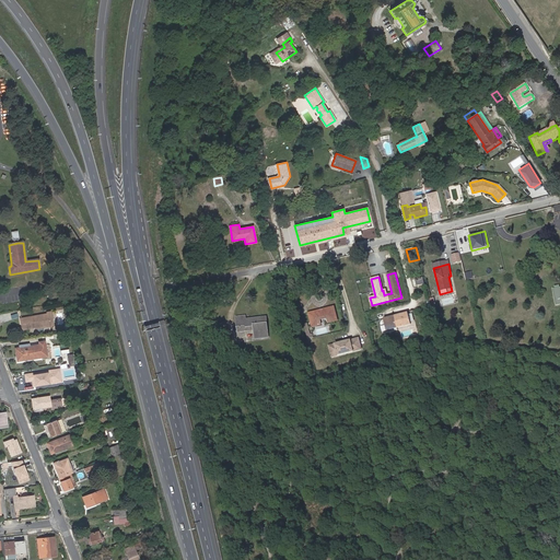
[(559,303),(559,290),(558,287),(550,290),(558,305),(559,303)]
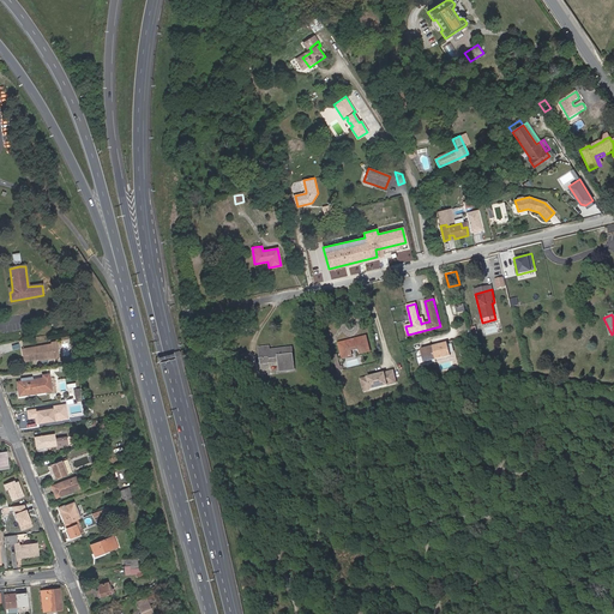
[(349,350),(353,350),(360,348),(362,354),(372,351),(367,336),(355,338),(355,342),(353,343),(351,339),(341,343),(344,359),(350,356),(349,350)]
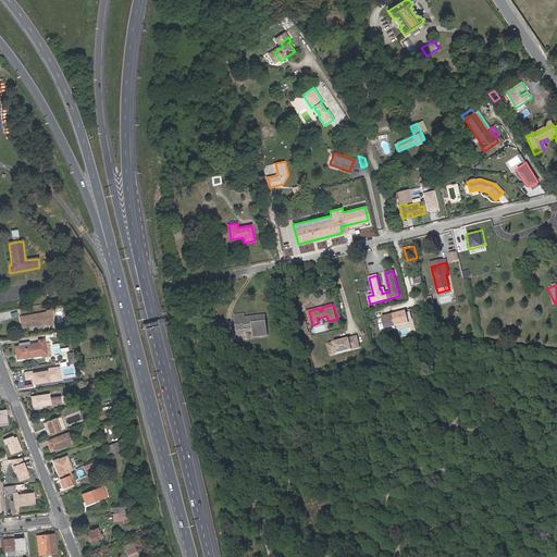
[(51,310),(47,311),(48,312),(50,323),(36,325),(37,326),(54,323),(51,310)]
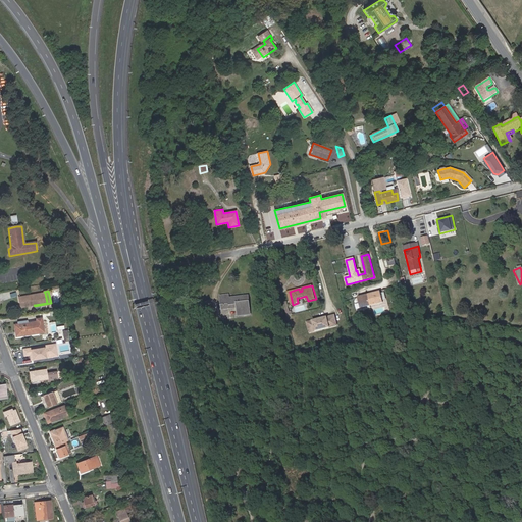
[(367,294),(370,305),(382,301),(379,291),(367,294)]
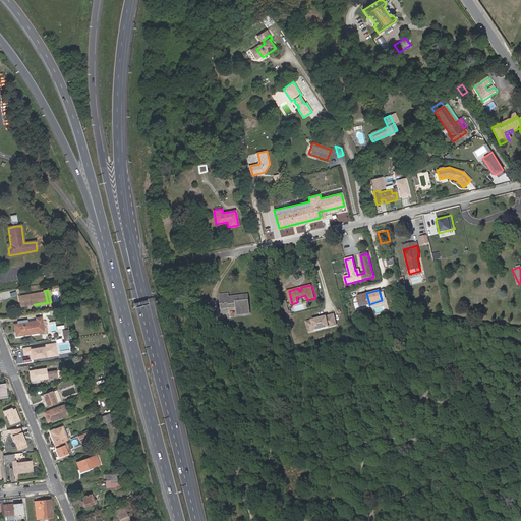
[(45,292),(19,296),(21,306),(34,304),(47,302),(45,292)]
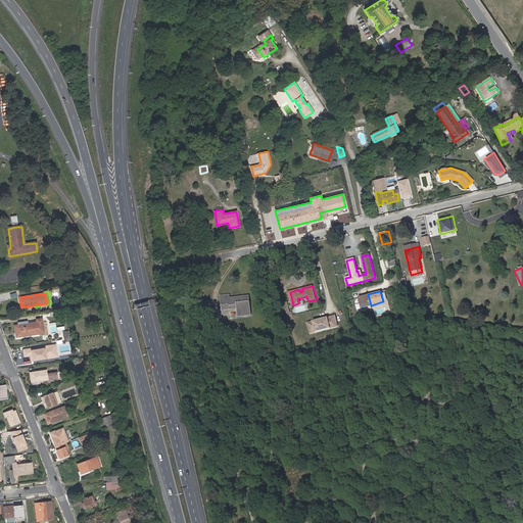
[(368,294),(358,297),(361,307),(371,305),(368,294)]
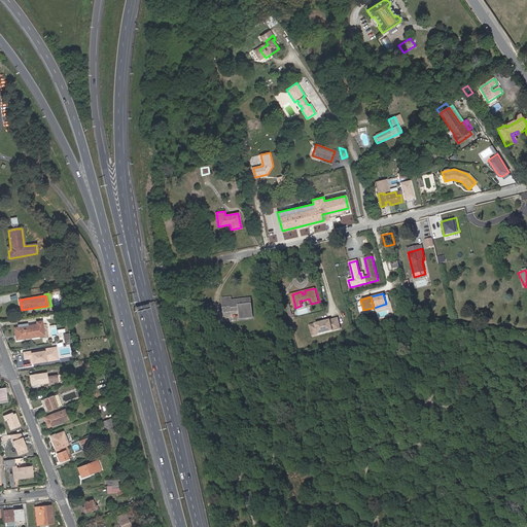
[(223,299),(226,313),(235,312),(234,308),(241,307),(242,311),(243,318),(255,316),(252,297),(233,301),(232,297),(223,299)]
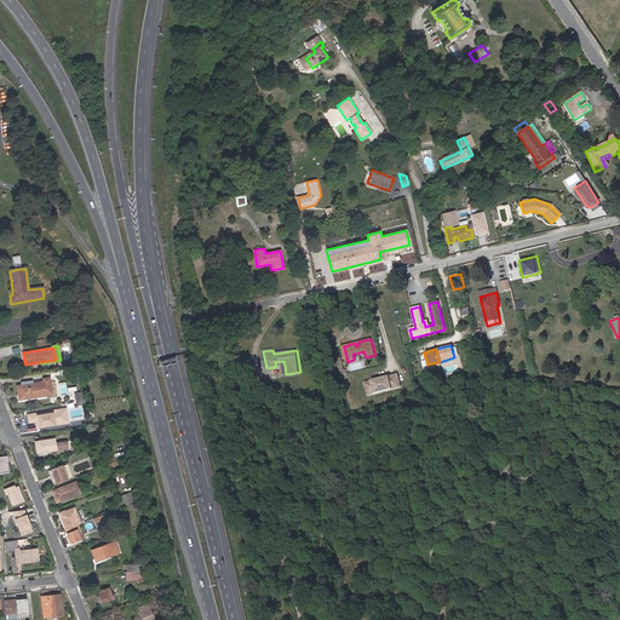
[(397,373),(363,383),(367,396),(401,388),(397,373)]
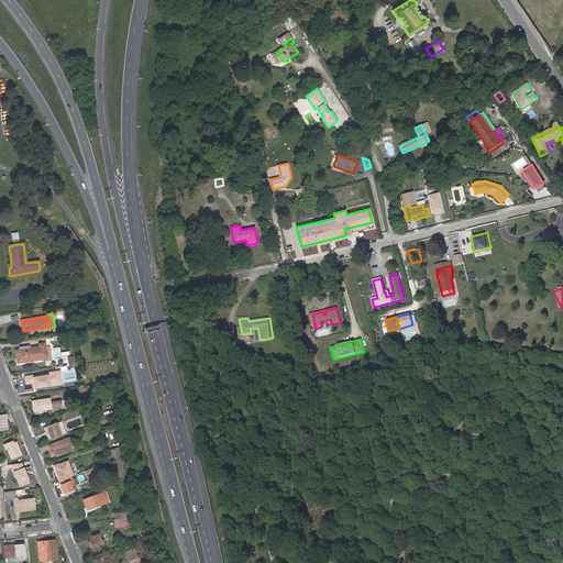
[(32,360),(42,359),(40,348),(30,349),(30,351),(21,352),(21,350),(19,350),(15,351),(18,359),(22,359),(22,360),(31,359),(32,360)]
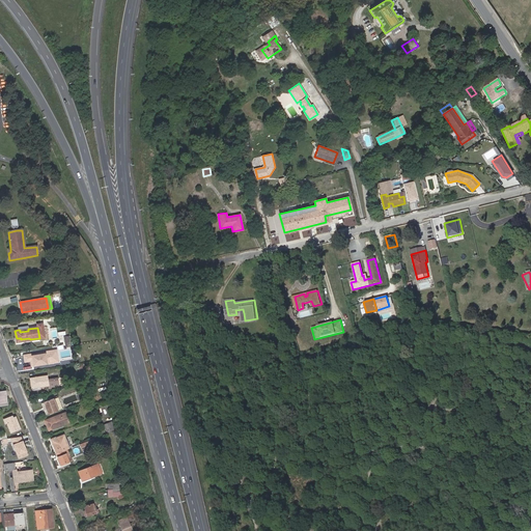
[(53,351),(23,355),(24,362),(31,361),(32,366),(45,364),(45,360),(54,359),(53,351)]
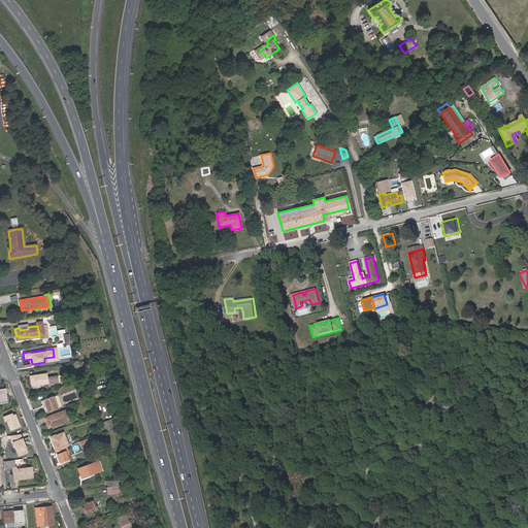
[(30,376),(31,386),(40,384),(47,383),(48,387),(59,385),(57,376),(46,377),(46,373),(30,376)]
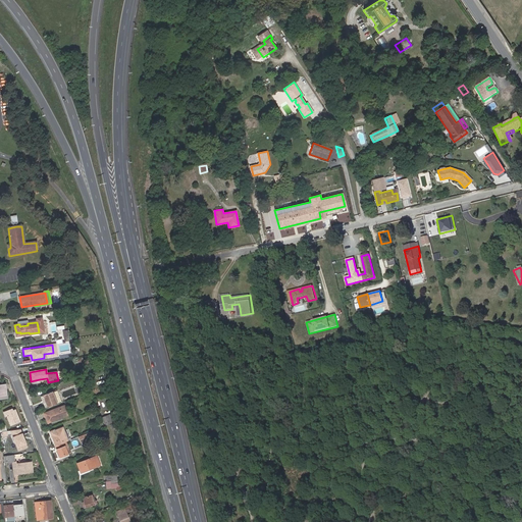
[(48,407),(57,404),(51,390),(43,395),(42,396),(46,407),(47,408),(48,407)]
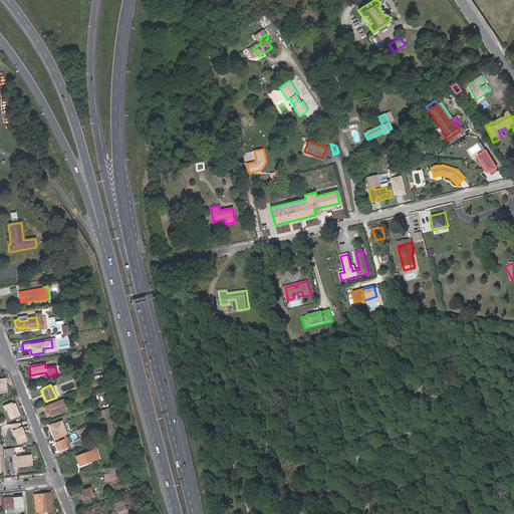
[(67,408),(63,399),(43,407),(46,417),(67,408)]
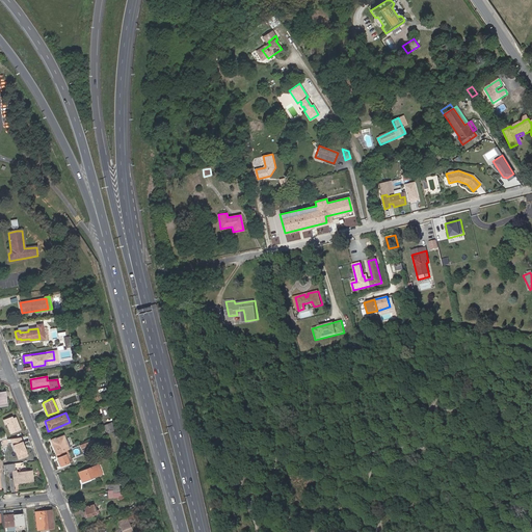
[(12,417),(4,420),(5,424),(7,423),(10,433),(20,429),(15,418),(12,419),(12,417)]
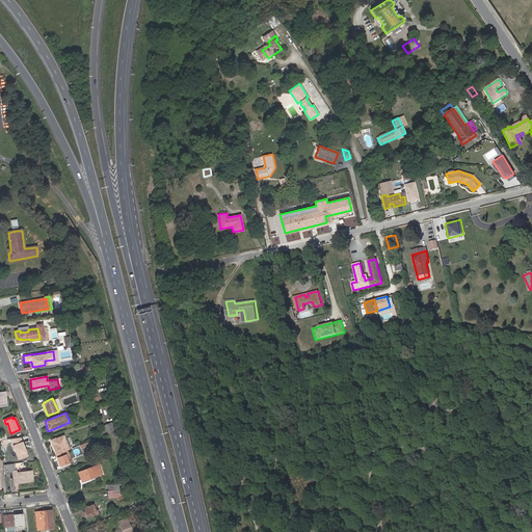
[(104,426),(107,433),(115,429),(113,422),(104,426)]
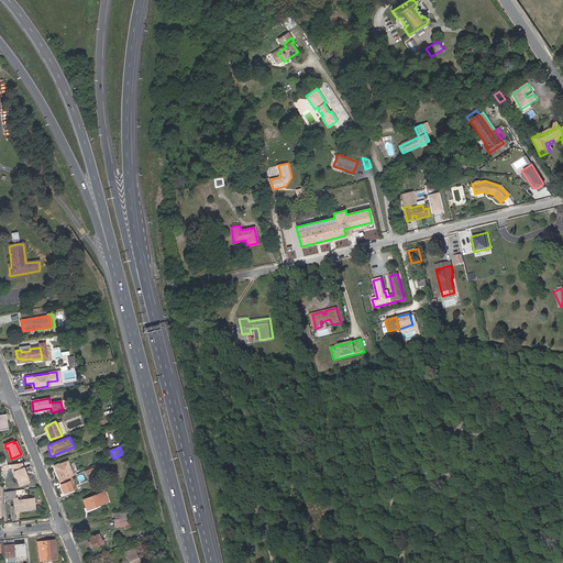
[(128,453),(121,456),(123,462),(130,459),(128,453)]
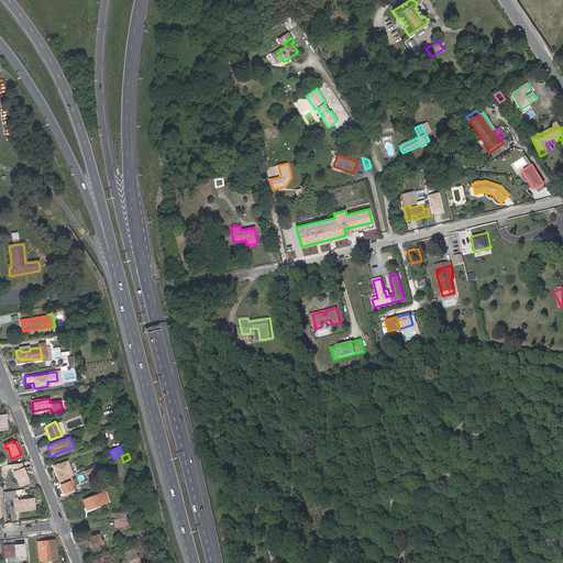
[(72,475),(73,475),(67,460),(58,464),(58,463),(53,465),(59,481),(62,479),(64,478),(72,475)]
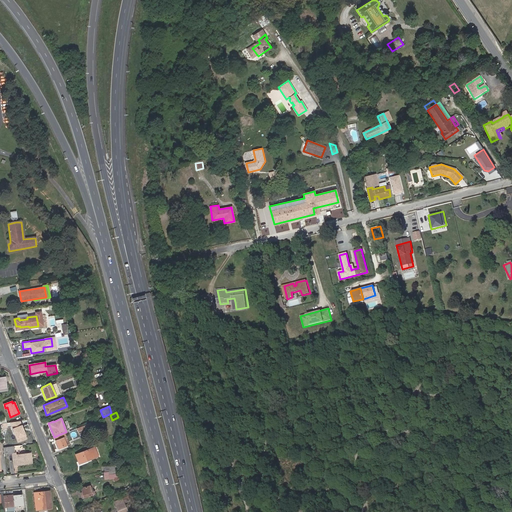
[(27,438),(20,421),(10,422),(18,441),(27,438)]
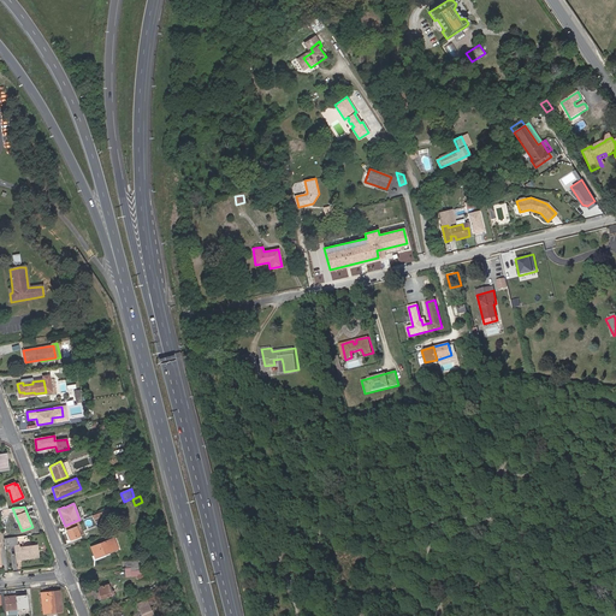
[(96,521),(111,515),(110,510),(94,516),(96,521)]
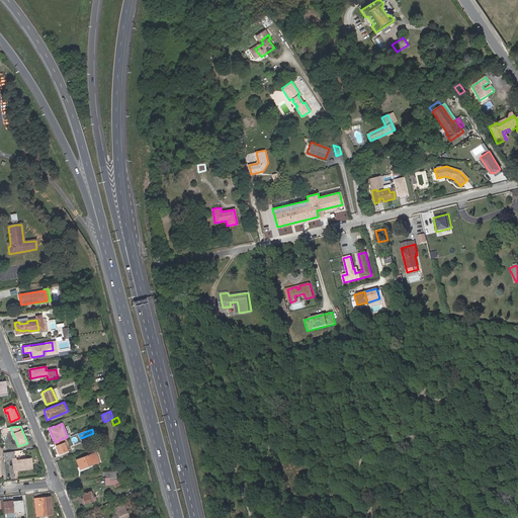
[(67,441),(66,437),(59,440),(57,441),(59,447),(57,447),(59,453),(67,450),(64,442),(67,441)]
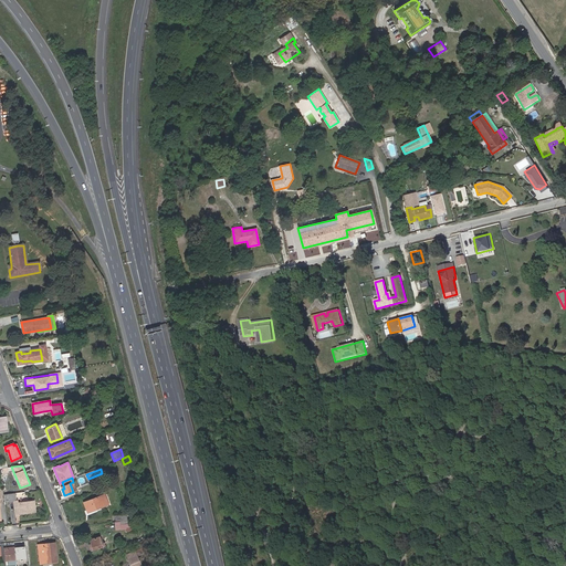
[(95,507),(96,510),(108,504),(104,494),(84,503),(86,511),(95,507)]
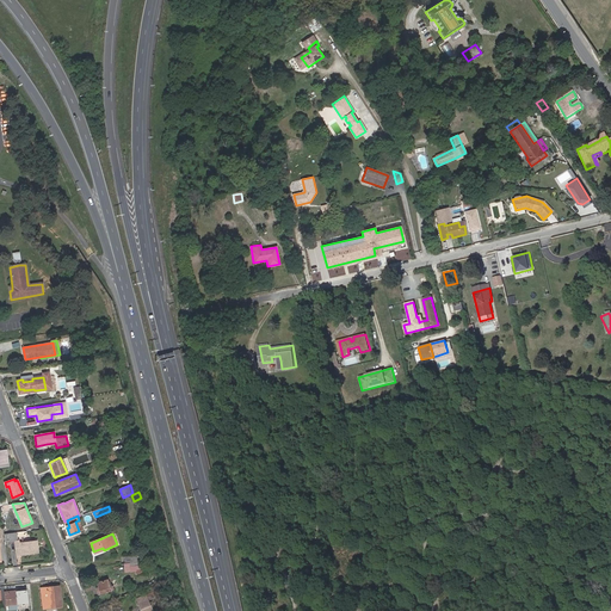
[(19,539),(18,541),(16,541),(17,555),(38,553),(36,541),(19,543),(19,539)]
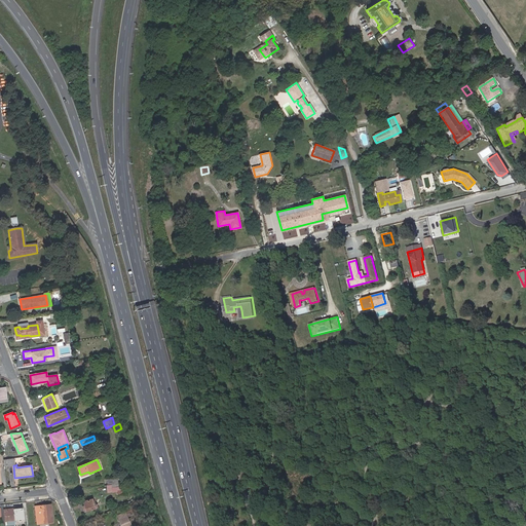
[(84,506),(85,511),(97,509),(96,506),(94,506),(92,499),(83,501),(84,506)]
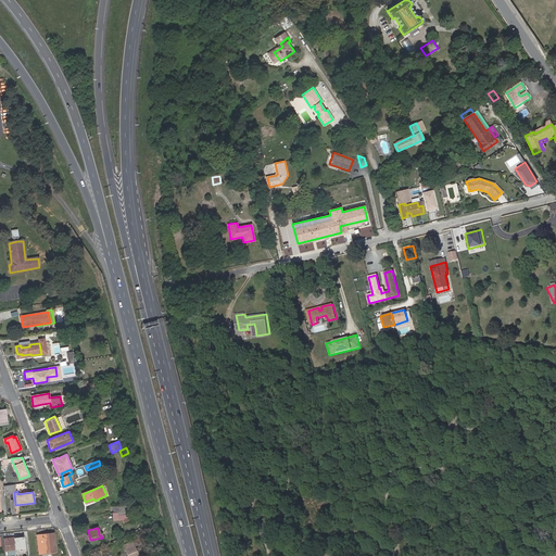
[(42,536),(41,534),(37,535),(38,546),(55,544),(53,533),(47,534),(47,535),(42,536)]
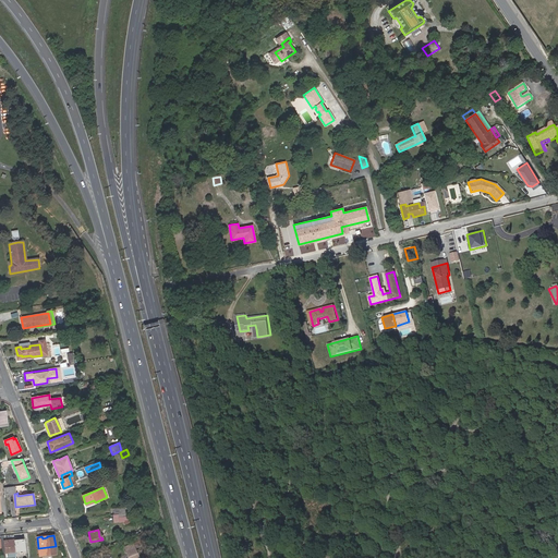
[(24,538),(14,540),(15,552),(20,550),(20,548),(25,548),(24,538)]
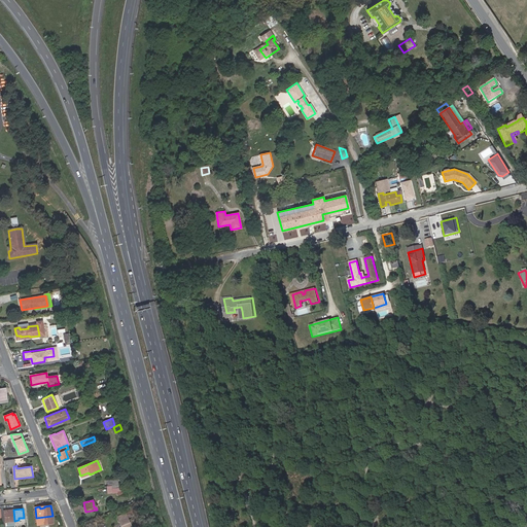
[(14,521),(13,510),(4,511),(5,521),(14,521)]
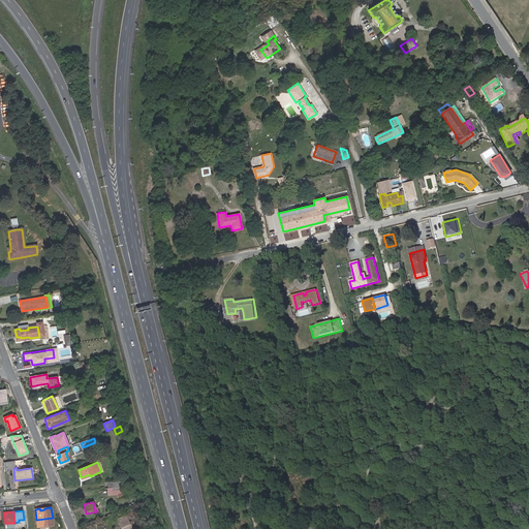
[(119,518),(123,528),(130,528),(132,528),(131,526),(134,524),(133,520),(129,521),(126,515),(119,518)]
